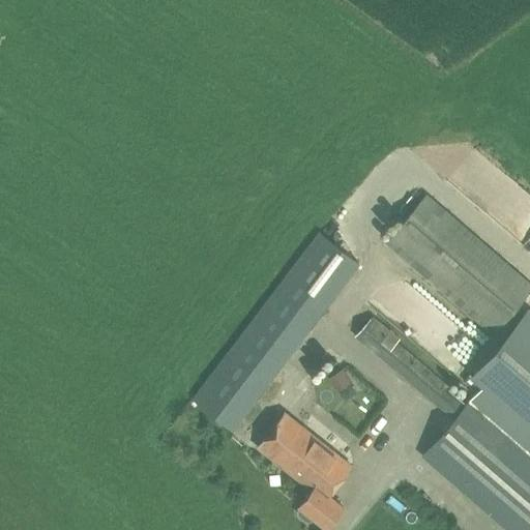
[(494,333),(529,289),(529,282),(427,195),(386,242),(494,333)]
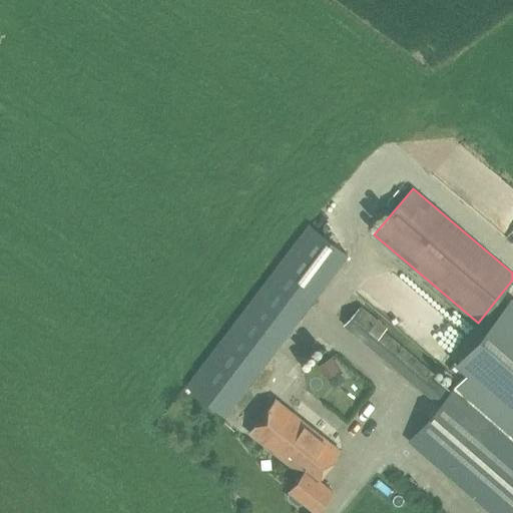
[(223,414),(249,381),(347,252),(309,224),(187,386),(223,414)]
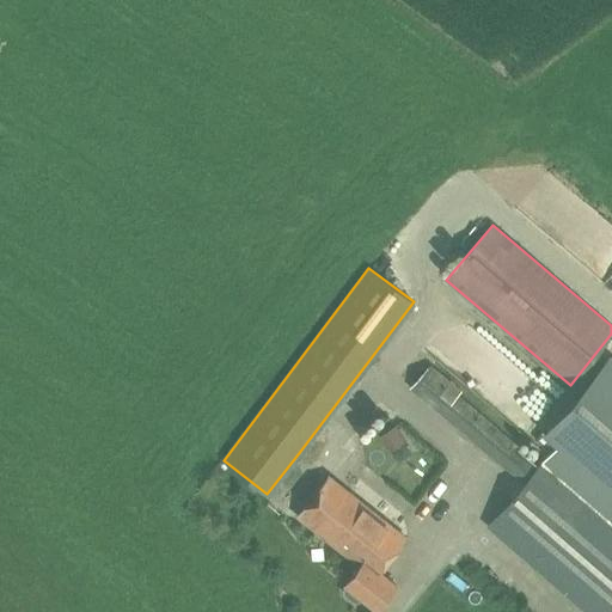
[(518,478),(533,460),(458,396),(460,392),(420,357),(401,380),(518,478)]
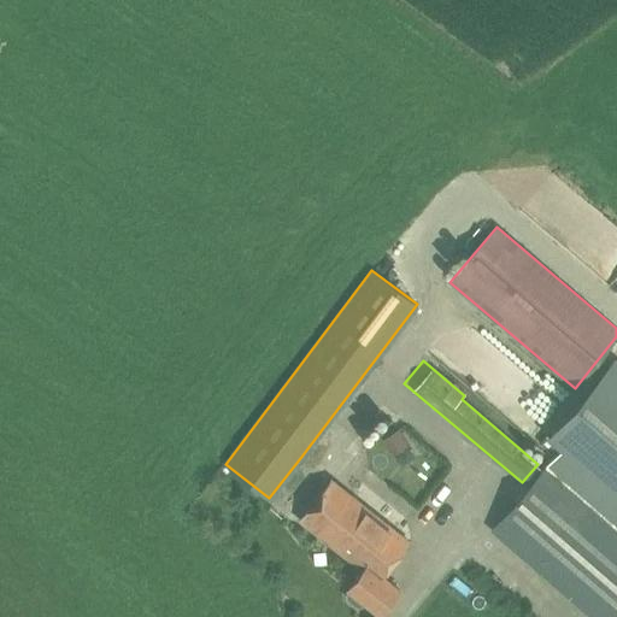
[(616,365),(551,446),(558,452),(563,456),(547,470),(616,532),(616,365)]
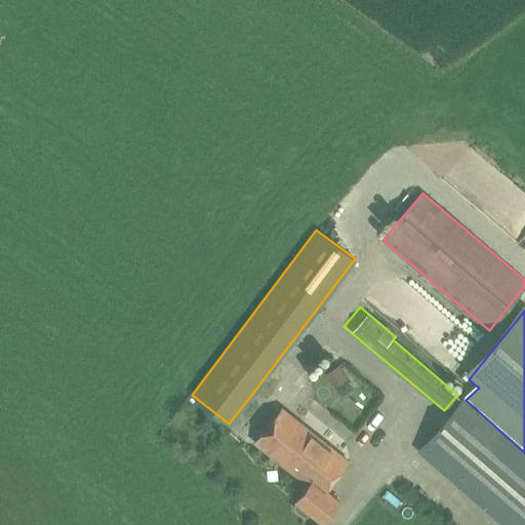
[(499,524),(524,524),(524,452),(466,401),(418,455),(499,524)]
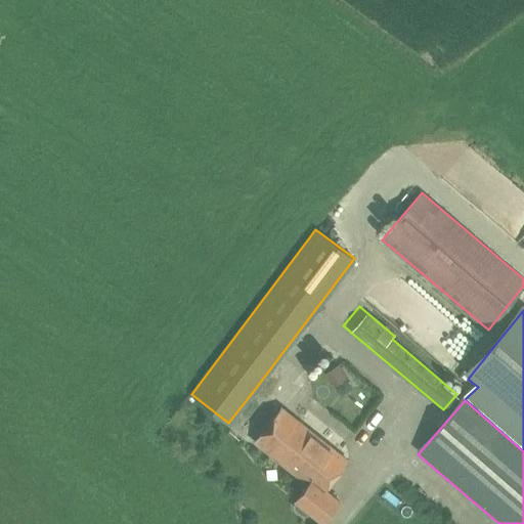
[(347,461),(279,408),(254,442),(308,484),(312,479),(324,489),(347,461)]
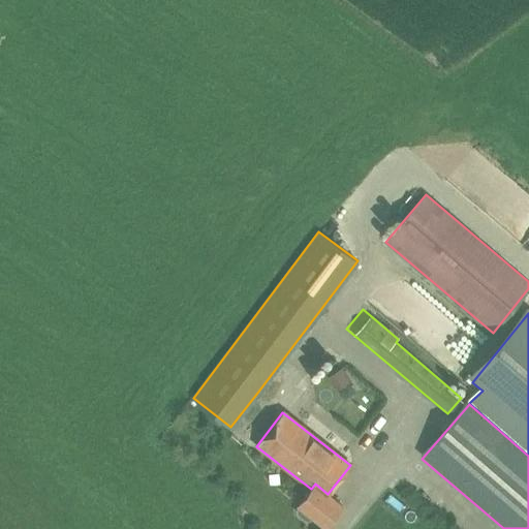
[(315,484),(299,505),(301,506),(298,510),(298,515),(306,522),(310,521),(313,517),(328,527),(343,506),(328,494),(315,484)]
